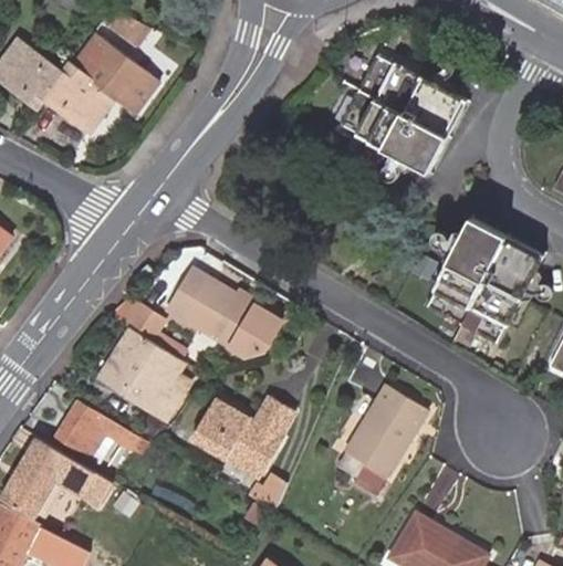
[(47,0),(98,27),(108,4),(98,0),(47,0)]
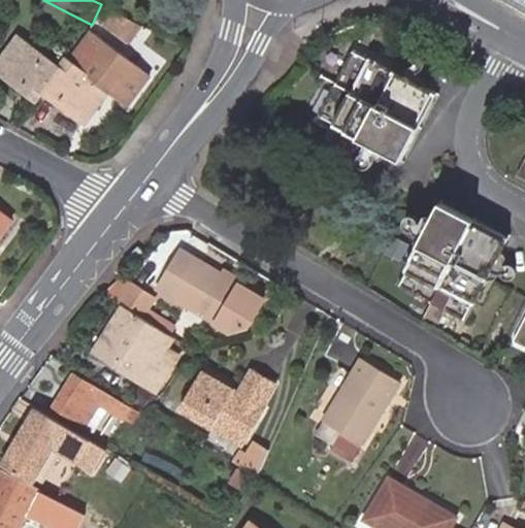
[(144,26),(106,7),(96,22),(130,47),(144,26)]
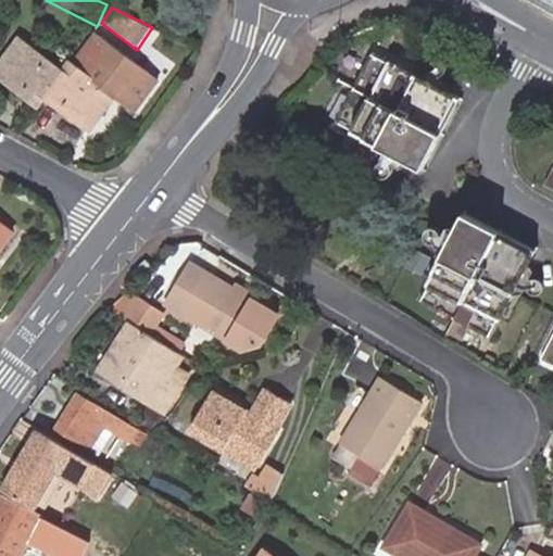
[(54,84),(44,99),(89,134),(116,97),(138,113),(161,83),(97,36),(72,70),(68,66),(63,73),(54,84)]
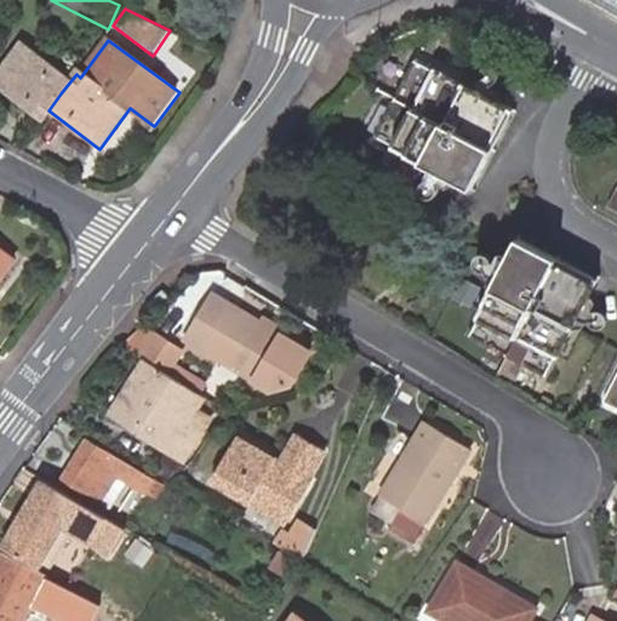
[(0,90),(41,120),(49,110),(61,93),(70,81),(22,45),(0,73),(0,90)]
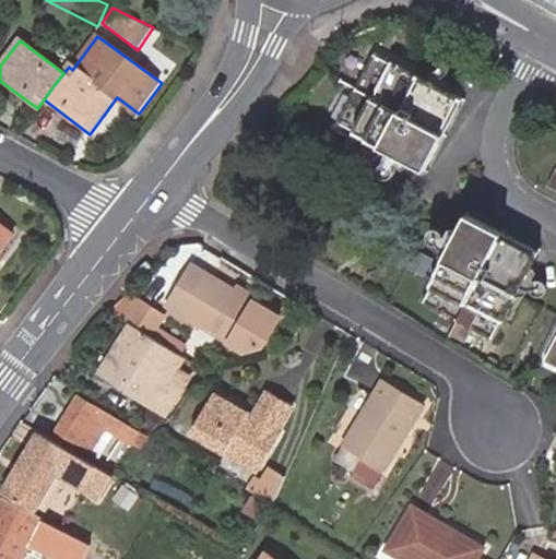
[(462,100),(370,51),(333,123),(425,171),(462,100)]
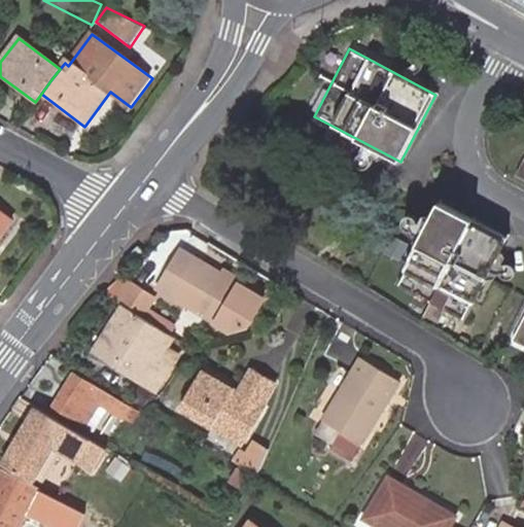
[(523,156),(521,155),(511,175),(523,181),(523,156)]
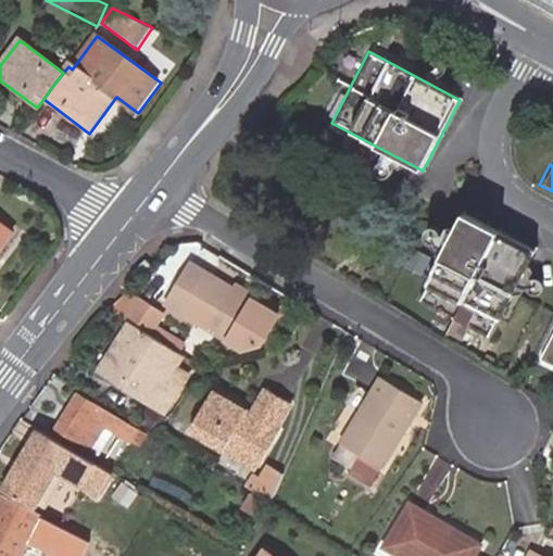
[(529,249),(457,211),(413,297),(485,333),(529,249)]
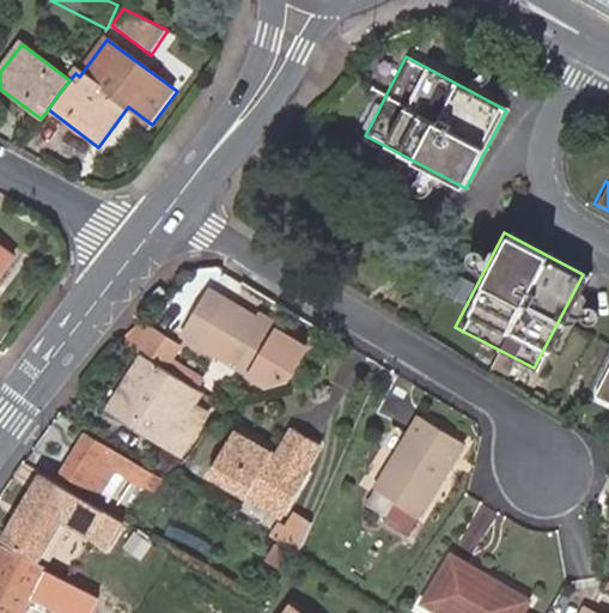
[(0,277),(16,256),(0,244),(0,277)]
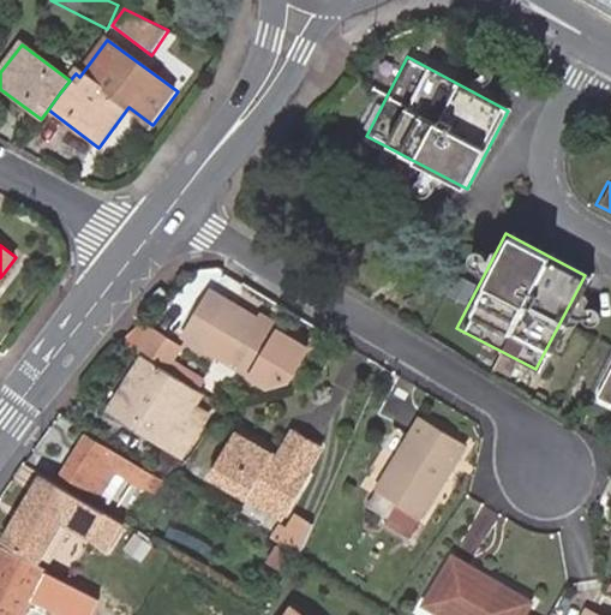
[(255,320),(223,302),(207,291),(180,334),(197,345),(246,375),(269,388),(289,383),(310,348),(277,328),(274,332),(255,320)]
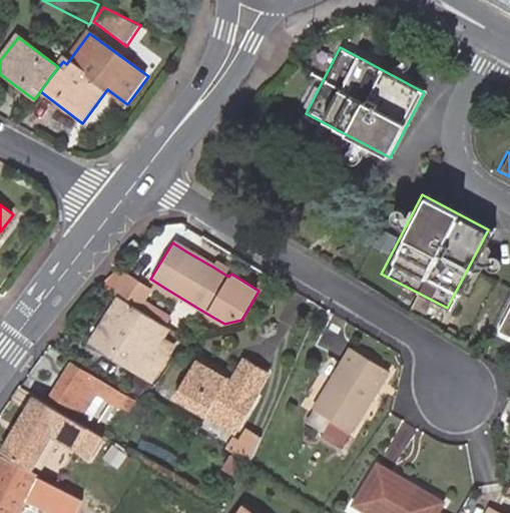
[(233,270),(216,260),(212,267),(228,277),(233,270)]
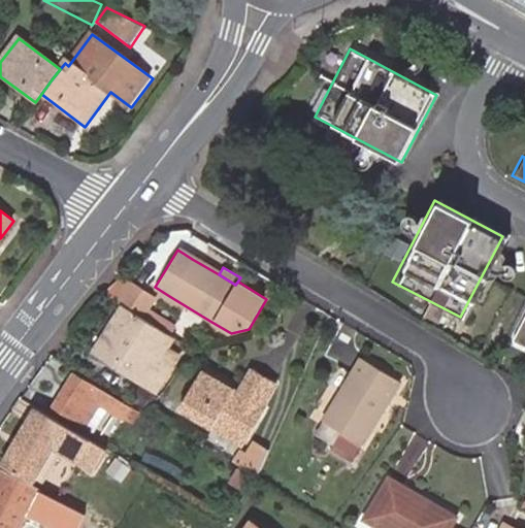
[(143,320),(121,306),(92,354),(142,383),(159,393),(181,356),(169,349),(175,338),(171,337),(169,335),(166,334),(143,320)]
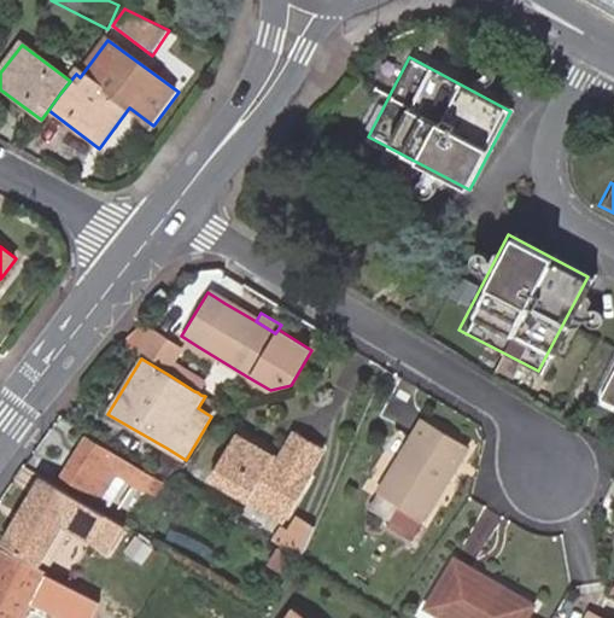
[(168,374),(194,391),(198,392),(205,380),(175,362),(168,374)]
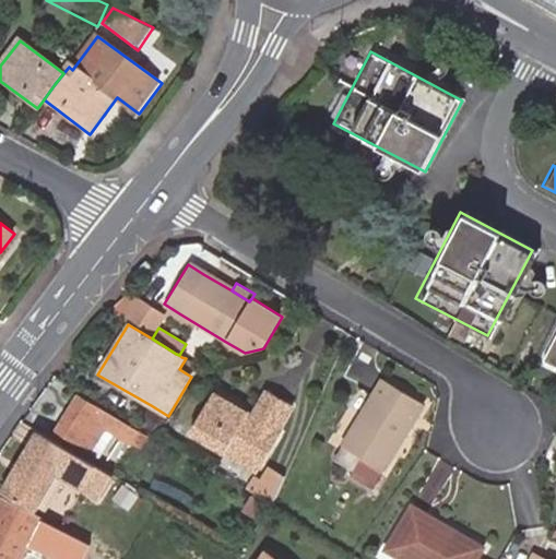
[(555,333),(551,331),(535,360),(555,371),(555,333)]
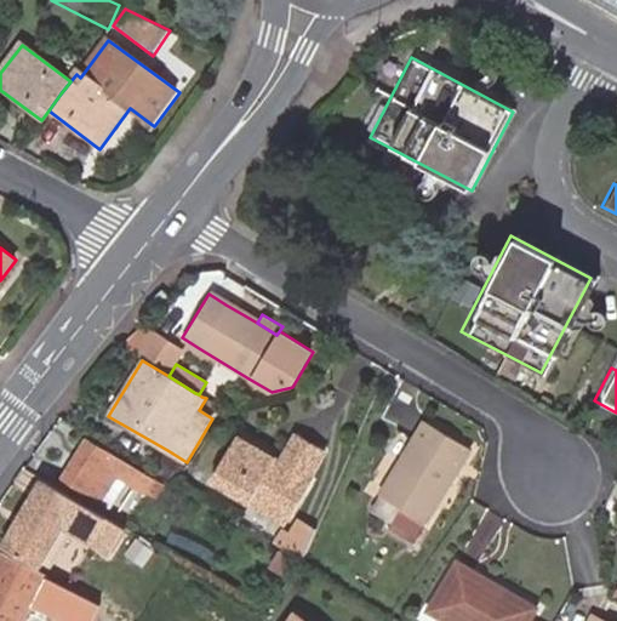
[(466,446),(421,421),(378,493),(367,511),(390,524),(387,530),(409,542),(466,446)]
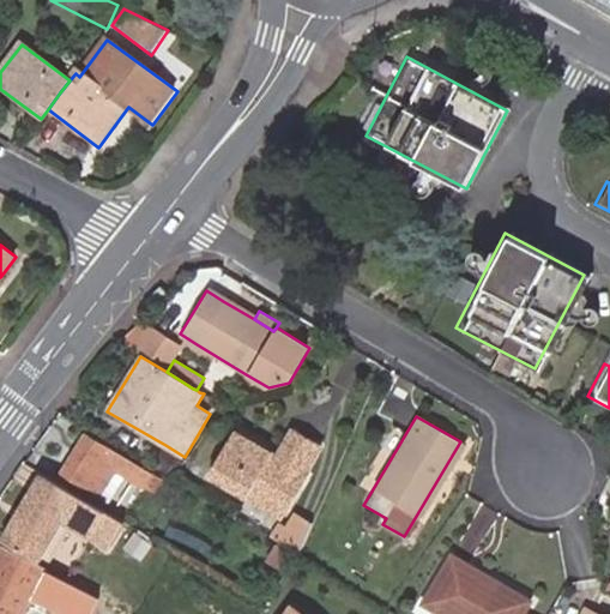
[(273,456),(231,433),(206,474),(279,517),(305,475),(299,471),(315,443),(290,427),(273,456)]
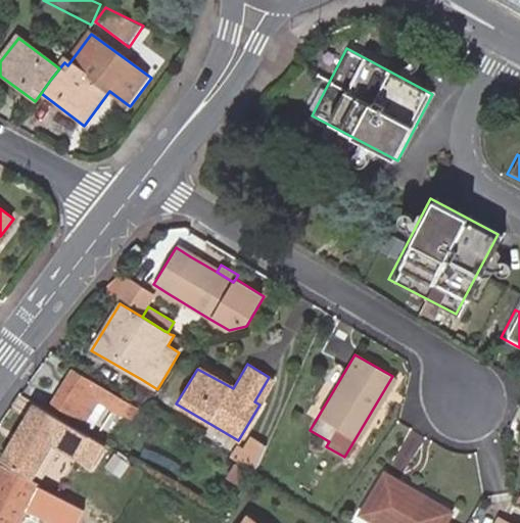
[(84,423),(104,388),(72,369),(51,402),(84,423)]
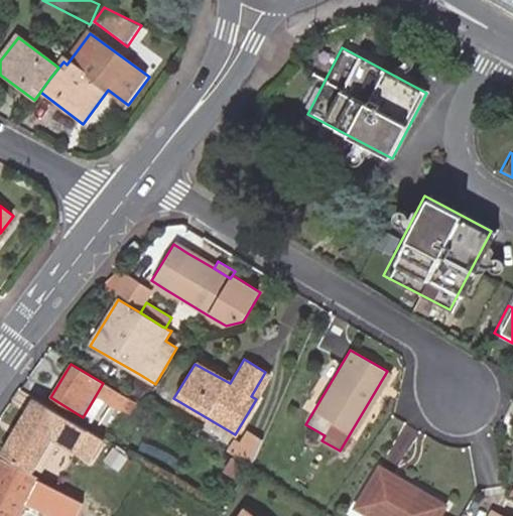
[(139,406),(114,391),(106,402),(131,419),(139,406)]
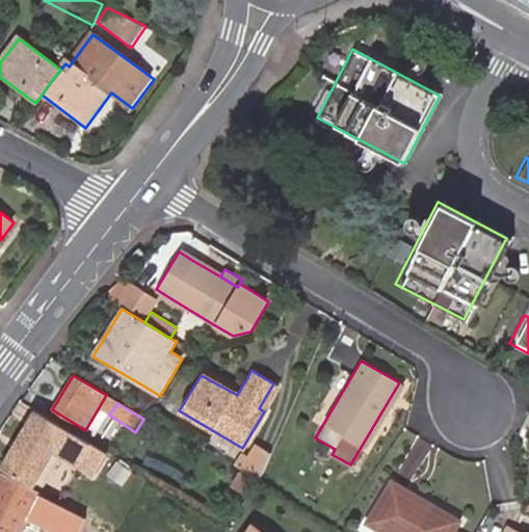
[(91,445),(80,437),(37,411),(2,471),(31,488),(53,452),(79,467),(91,445)]
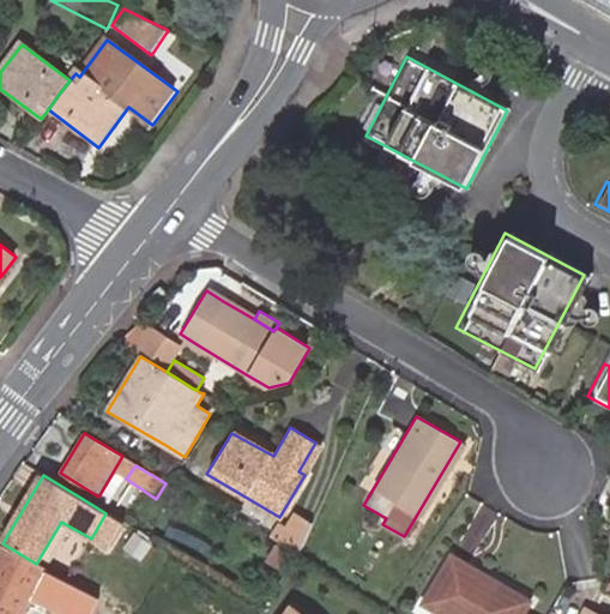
[(281,523),(270,539),(300,557),(314,524),(296,512),(287,525),(281,523)]
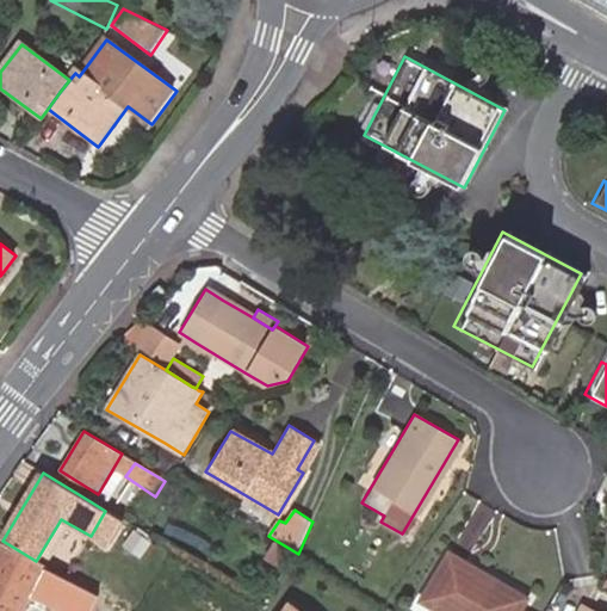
[(111,547),(125,522),(105,511),(91,536),(111,547)]
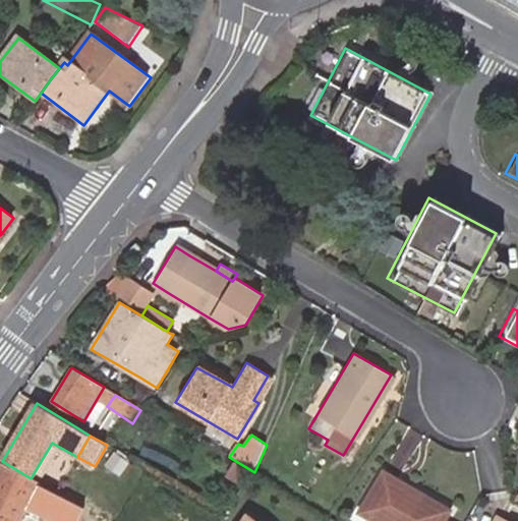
[(73,504),(40,483),(39,485),(2,466),(0,469),(0,520),(17,520),(36,489),(50,498),(46,506),(66,518),(73,504)]
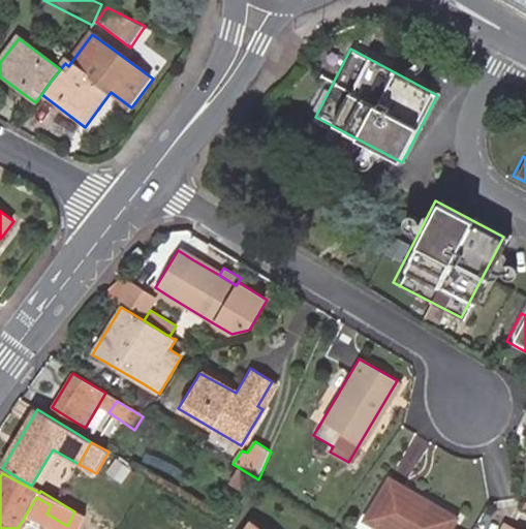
[(452,528),(459,519),(392,478),(366,520),(380,528),(452,528)]
